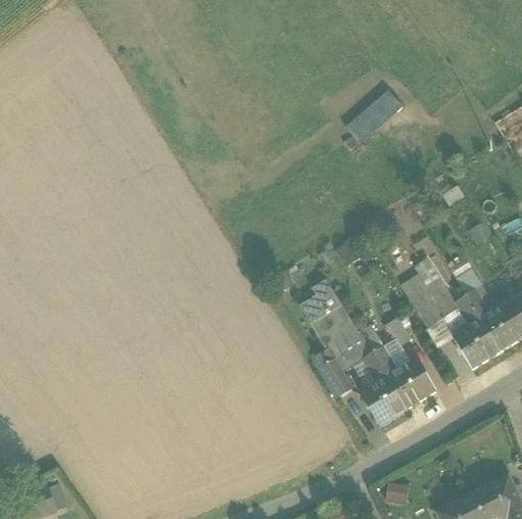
[(385,90),(354,116),(359,121),(348,129),(352,134),(359,141),(399,105),(385,90)]
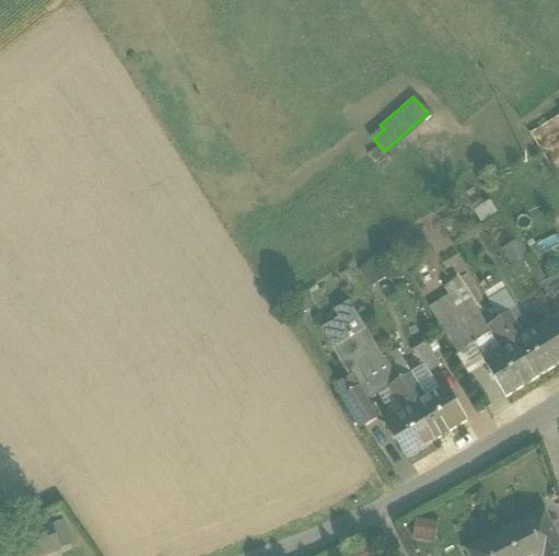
[(558,111),(530,127),(548,161),(558,154),(558,111)]
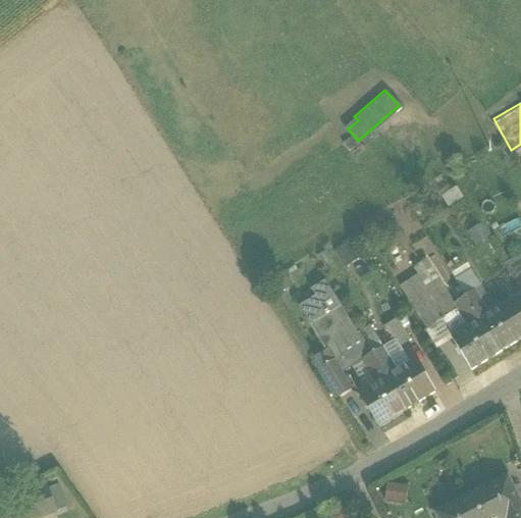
[(365,148),(358,141),(352,134),(343,142),(356,156),(365,148)]
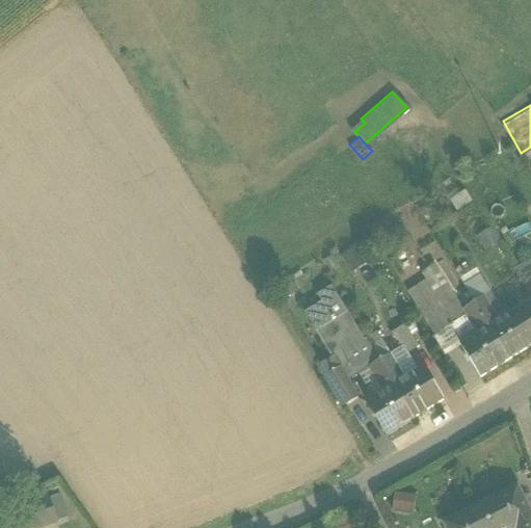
[(433,186),(441,198),(456,188),(449,177),(433,186)]
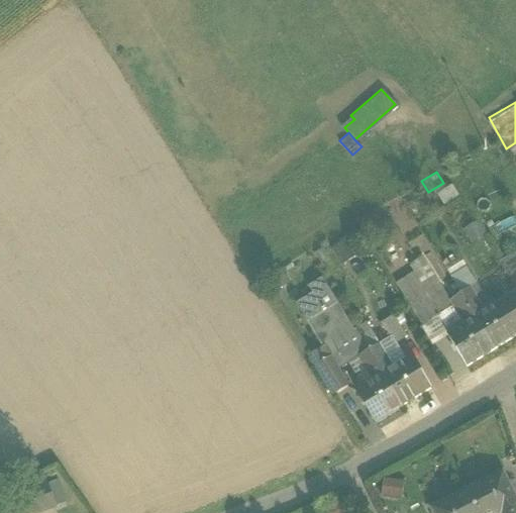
[(462,229),(471,242),(487,232),(479,219),(462,229)]
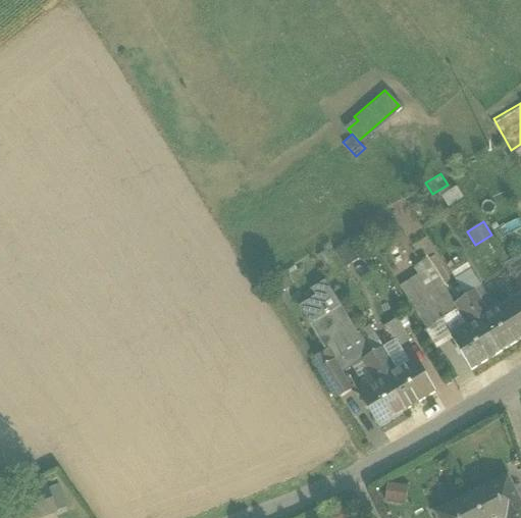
[(334,250),(345,266),(362,256),(352,239),(334,250)]
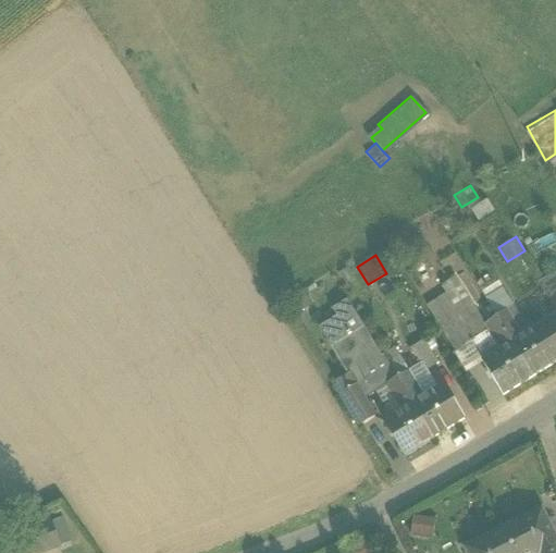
[(555,268),(536,280),(550,300),(555,296),(555,268)]
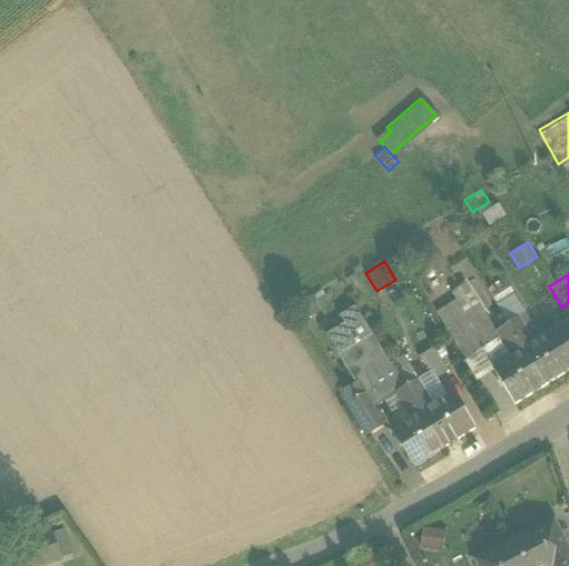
[(435,310),(447,327),(466,314),(479,304),(464,282),(450,291),(454,298),(435,310)]
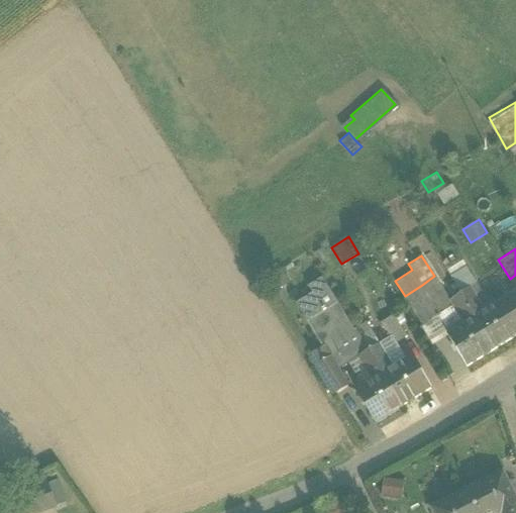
[(266,284),(273,295),(293,282),(286,271),(266,284)]
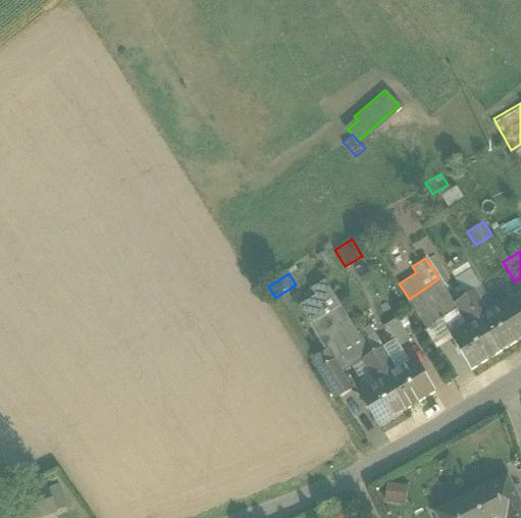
[(475,274),(458,285),(464,295),(473,289),(481,285),(475,274)]
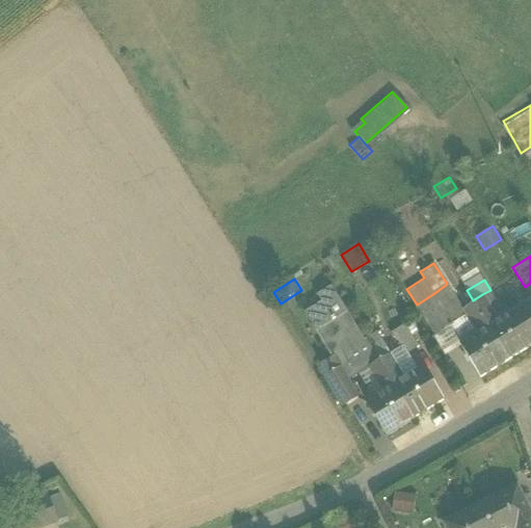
[(453,321),(466,313),(462,307),(447,284),(434,293),(453,321)]
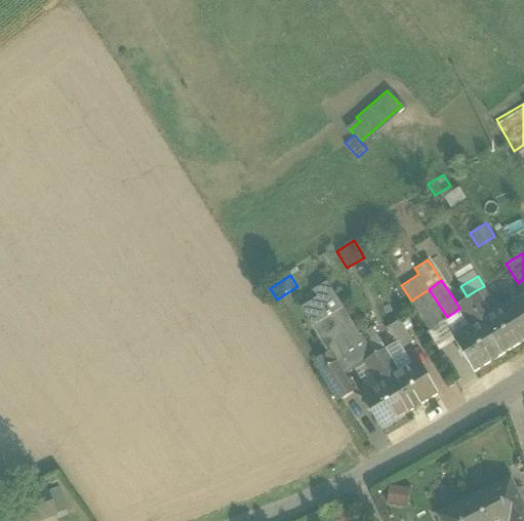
[(363,360),(374,353),(361,332),(360,332),(358,334),(326,282),(314,289),(318,296),(308,303),(318,320),(316,322),(340,361),(347,358),(364,361),(363,360)]
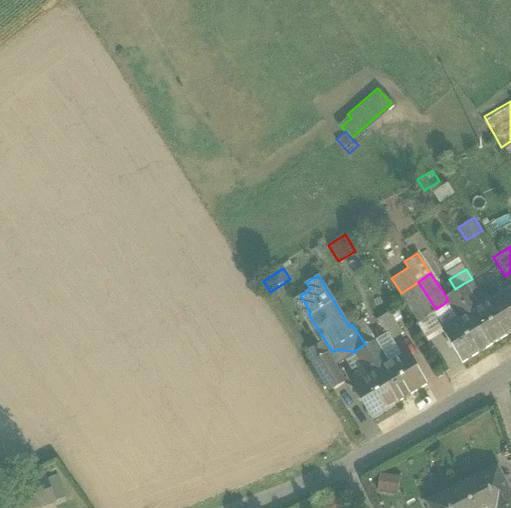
[(436,309),(418,282),(401,293),(400,294),(418,320),(436,309)]
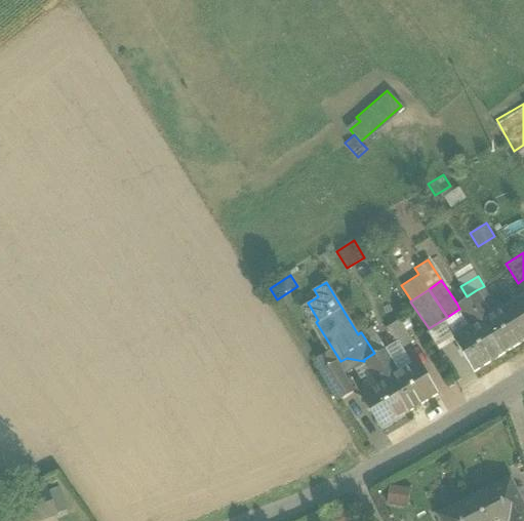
[(523,337),(523,331),(508,304),(490,314),(476,290),(467,296),(500,353),(523,337)]
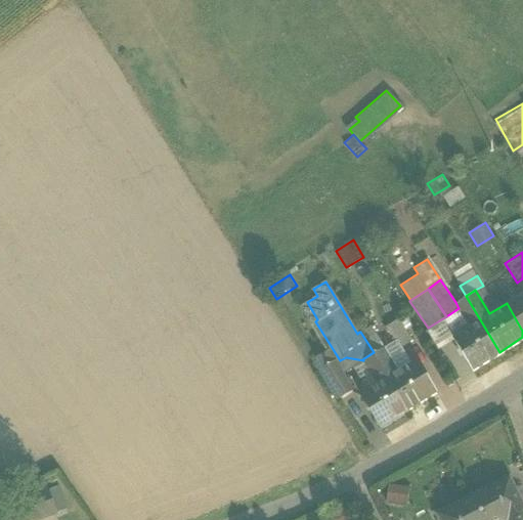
[(522,293),(507,303),(522,331),(522,293)]
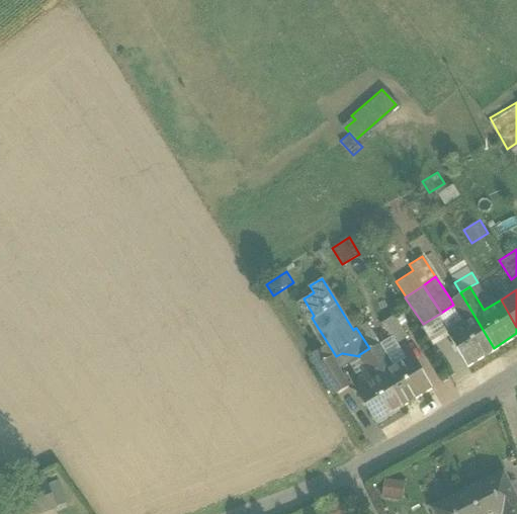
[(494,348),(460,292),(450,298),(453,305),(464,323),(447,333),(448,335),(466,365),(494,348)]
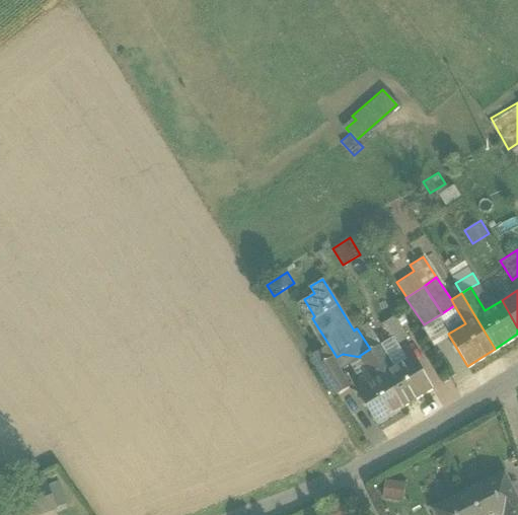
[(349,362),(364,385),(374,379),(360,357),(343,354),(337,357),(312,318),(314,316),(304,299),(297,303),(324,348),(329,357),(338,369),(349,362)]
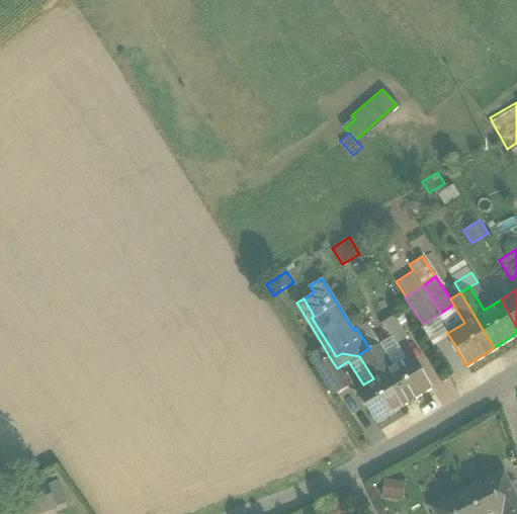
[(464,323),(453,305),(441,313),(423,324),(422,326),(433,343),(448,335),(447,333),(464,323)]
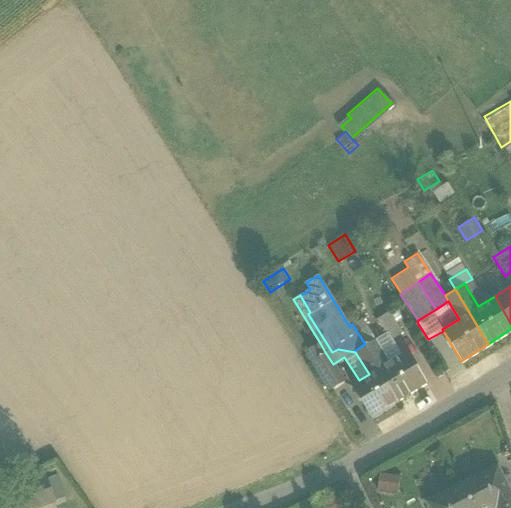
[(389,310),(377,317),(386,331),(390,338),(402,330),(389,310)]
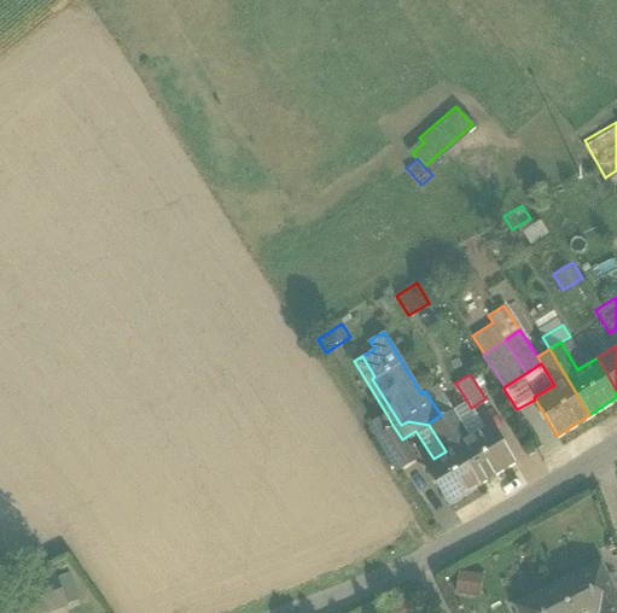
[(425,391),(441,415),(453,408),(437,384),(425,391)]
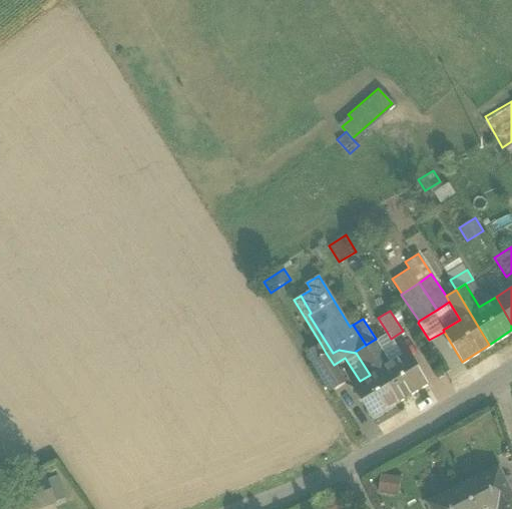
[(401,355),(391,339),(387,332),(376,339),(390,362),(401,355)]
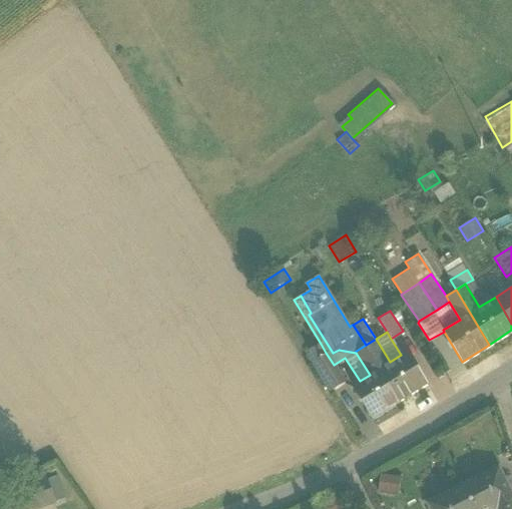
[(380,368),(390,362),(376,339),(366,345),(380,368)]
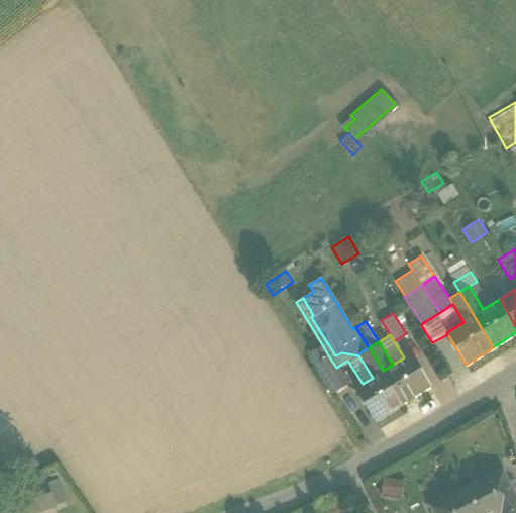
[(323,346),(310,354),(315,364),(328,355),(323,346)]
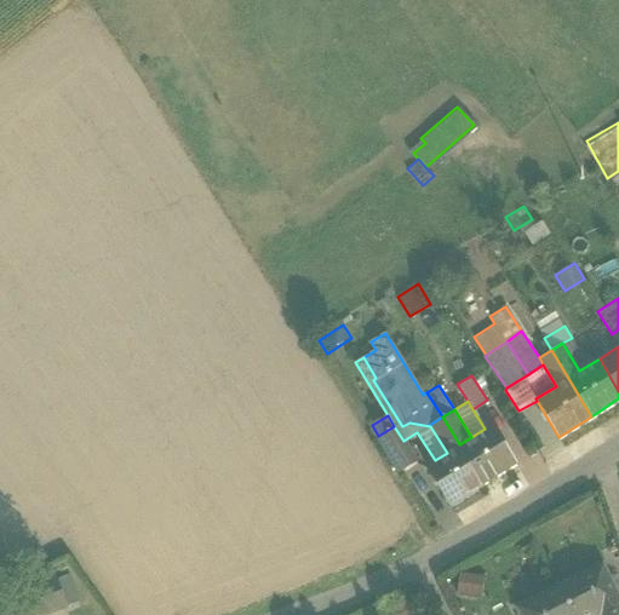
[(429,425),(430,426),(447,453),(459,444),(442,417),(429,425)]
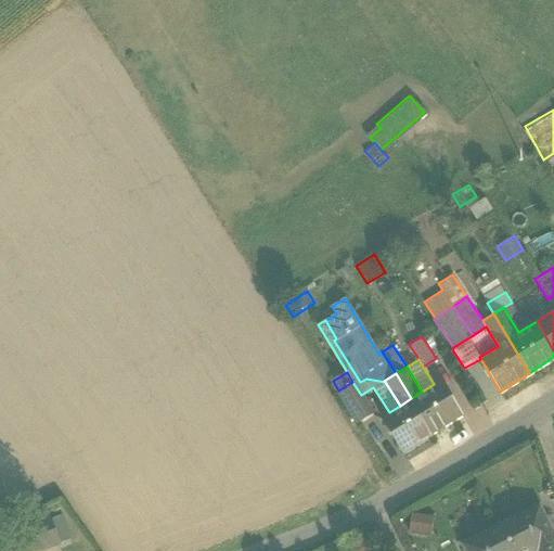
[(422,392),(411,398),(432,433),(461,414),(440,381),(434,384),(422,392)]
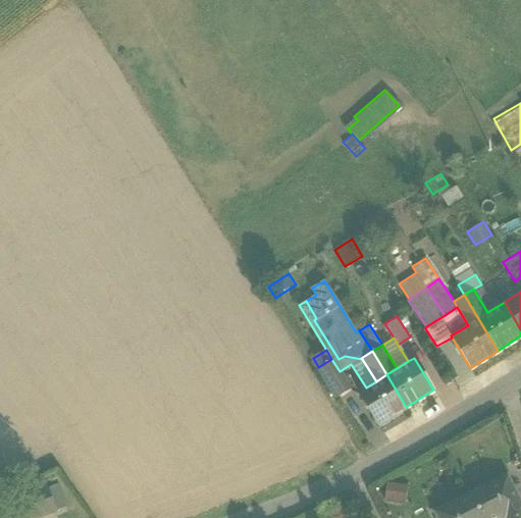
[(340,371),(331,359),(318,367),(336,397),(350,389),(340,371)]
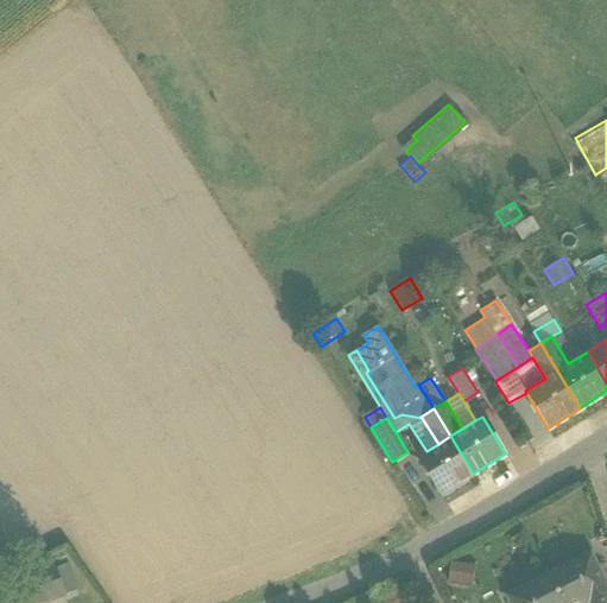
[(450,436),(438,444),(427,451),(417,457),(441,494),(473,474),(450,436)]
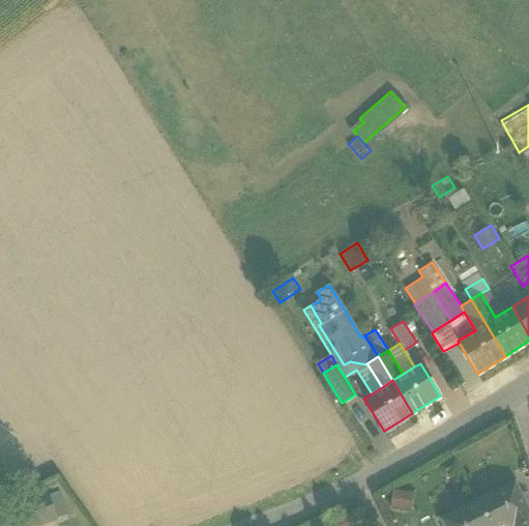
[(40,480),(12,491),(26,525),(54,515),(40,480)]
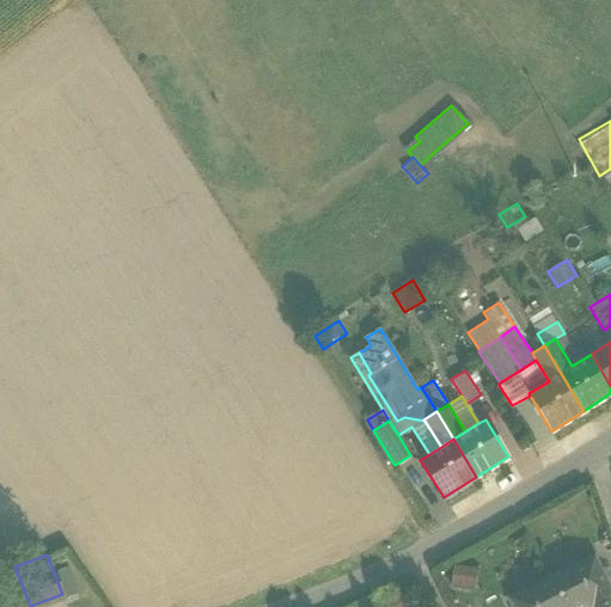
[(610,606),(610,588),(594,555),(551,576),(566,606),(590,606),(593,606),(610,606)]
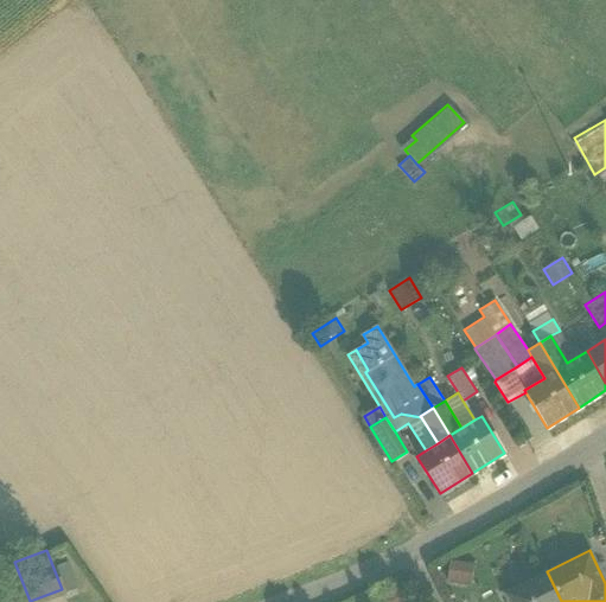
[(466,563),(450,562),(447,580),(464,582),(466,563)]
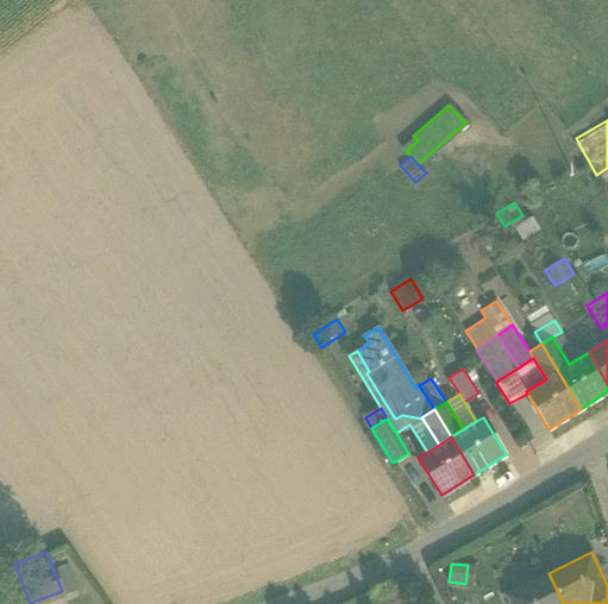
[(563,603),(549,573),(506,595),(511,603),(563,603)]
